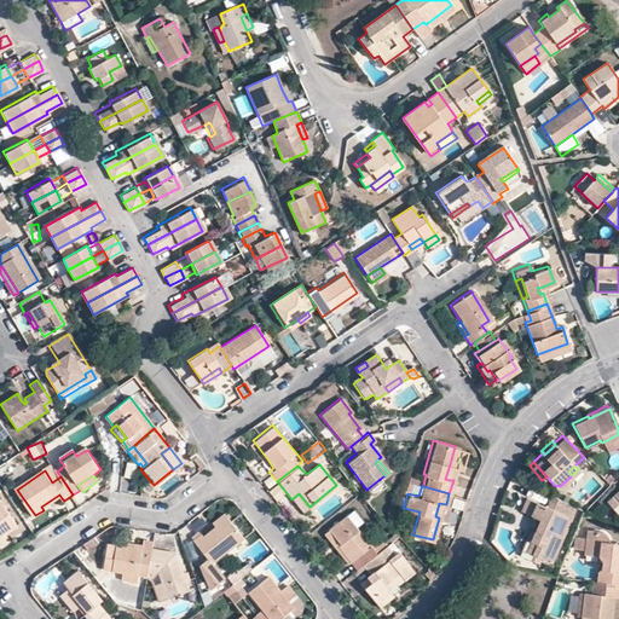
[(618,486),(605,499),(618,514),(618,513),(618,486)]
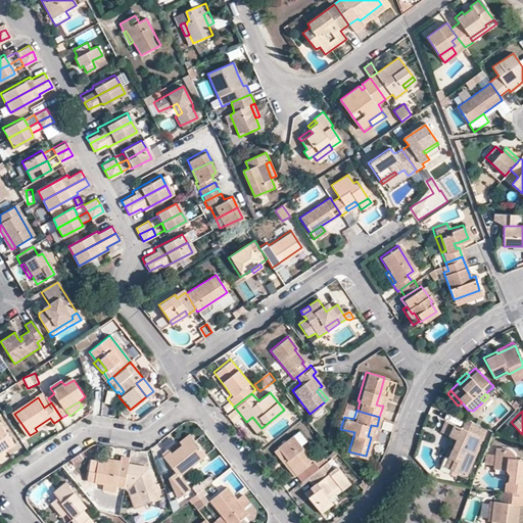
[(461,427),(464,421),(449,415),(447,420),(461,427)]
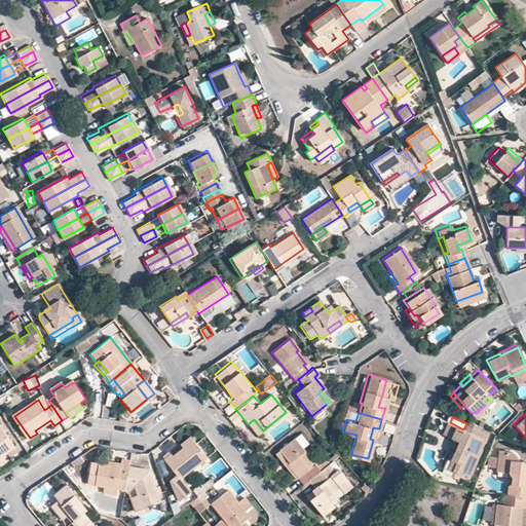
[(257,436),(263,430),(254,419),(248,424),(257,436)]
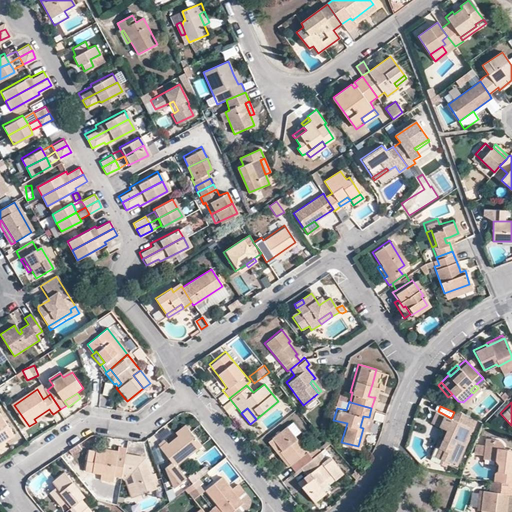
[(51,412),(49,409),(34,419),(36,422),(51,412)]
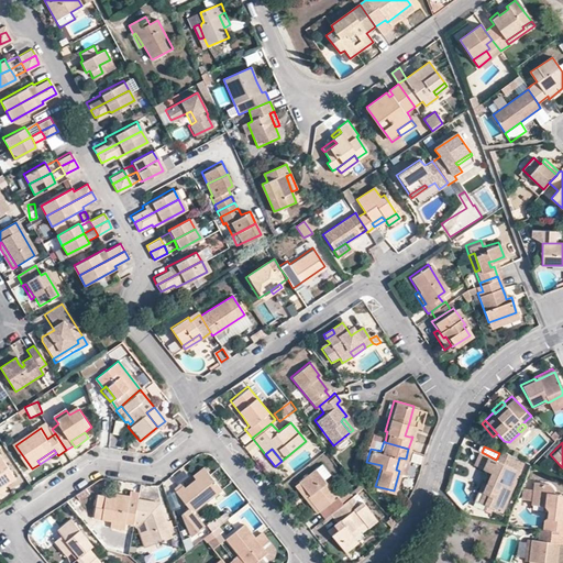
[(482,504),(498,511),(517,470),(477,451),(472,463),(484,468),(489,471),(481,492),(486,494),(482,504)]
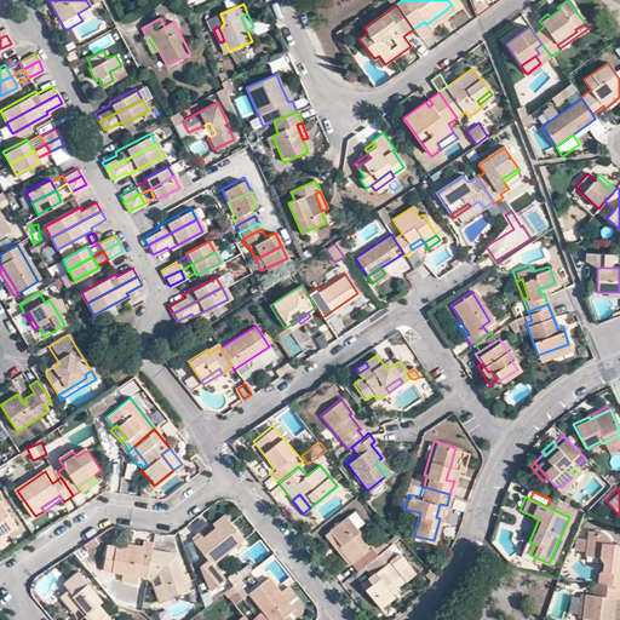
[(0,534),(6,532),(9,535),(19,528),(0,498),(0,534)]
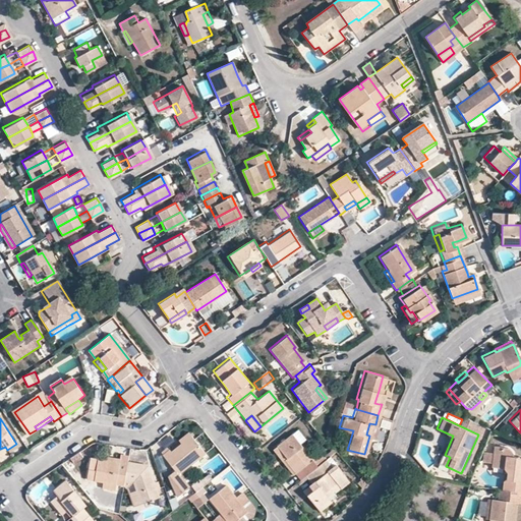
[(375,424),(369,423),(366,435),(369,436),(372,437),(375,424)]
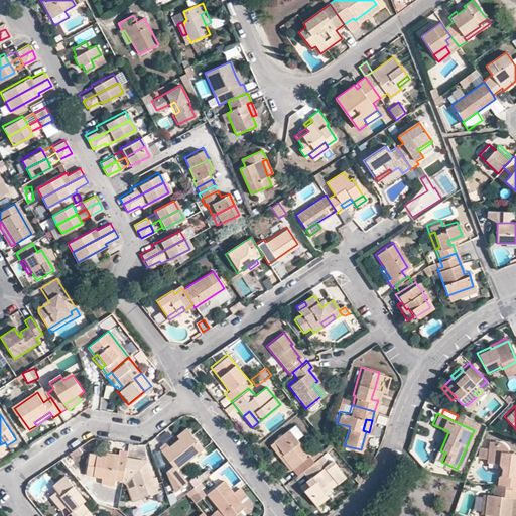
[(301,433),(293,423),(288,427),(296,437),(301,433)]
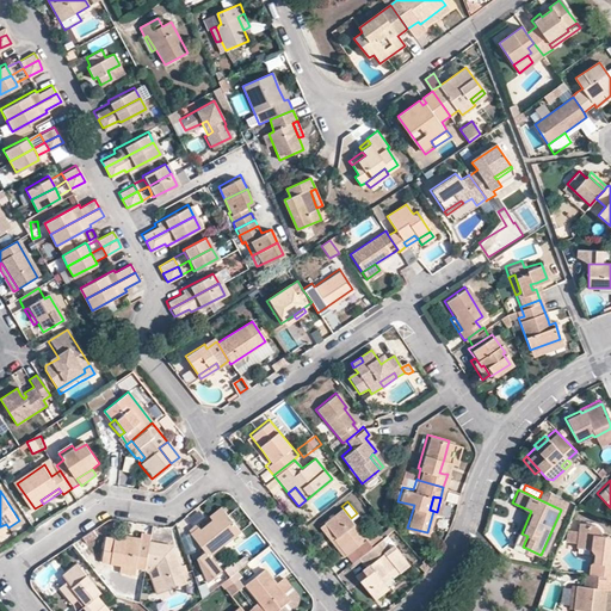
[(341,506),(322,522),(335,536),(332,538),(344,554),(350,562),(357,557),(381,537),(374,529),(365,536),(351,518),(341,506)]
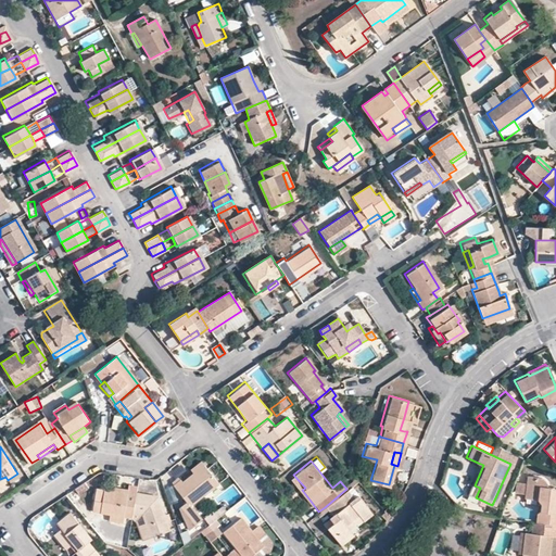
[(192,470),(194,475),(205,466),(203,462),(192,470)]
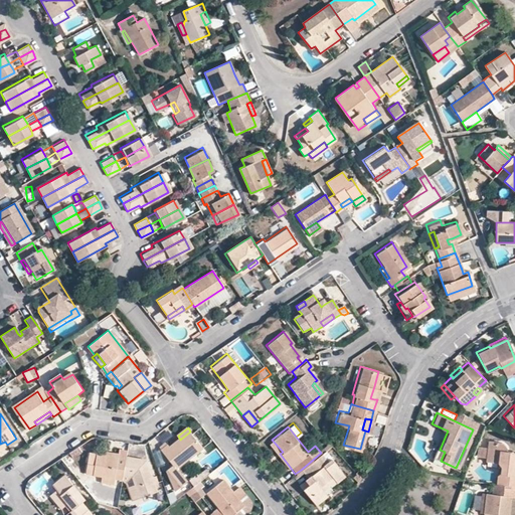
[(448,431),(443,428),(436,448),(440,450),(448,431)]
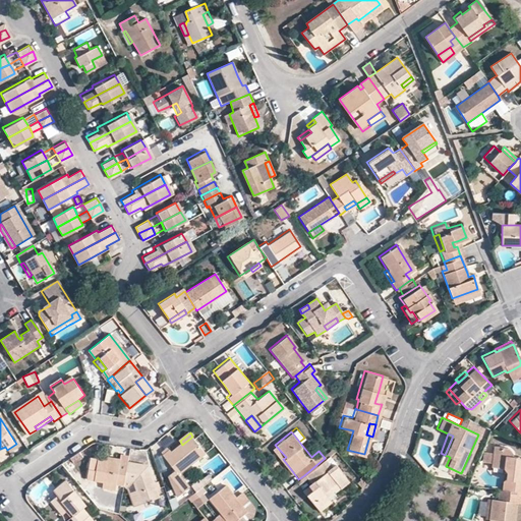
[(164,457),(178,475),(206,453),(192,437),(182,445),(172,453),(171,451),(164,457)]
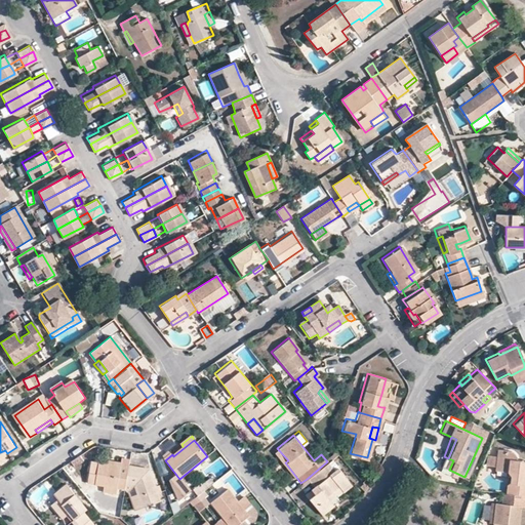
[(524,475),(524,476),(524,471),(524,459),(515,458),(515,453),(514,451),(510,449),(496,447),(493,470),(507,472),(509,476),(509,482),(505,484),(503,491),(511,492),(524,494),(524,475)]
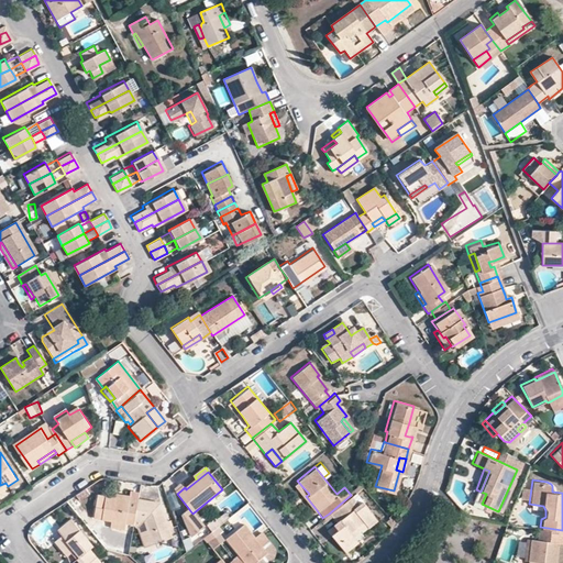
[(297,481),(295,483),(306,496),(309,494),(297,481)]
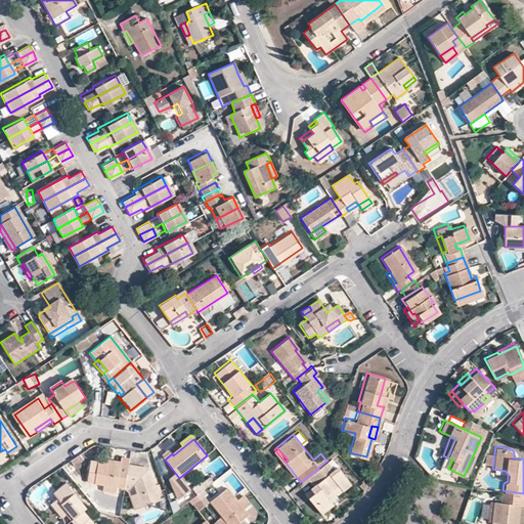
[(331,457),(326,461),(333,469),(337,466),(331,457)]
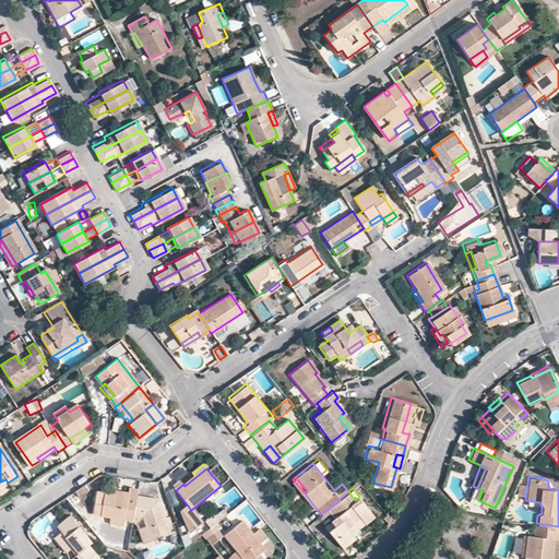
[(473,498),(478,500),(483,490),(477,488),(473,498)]
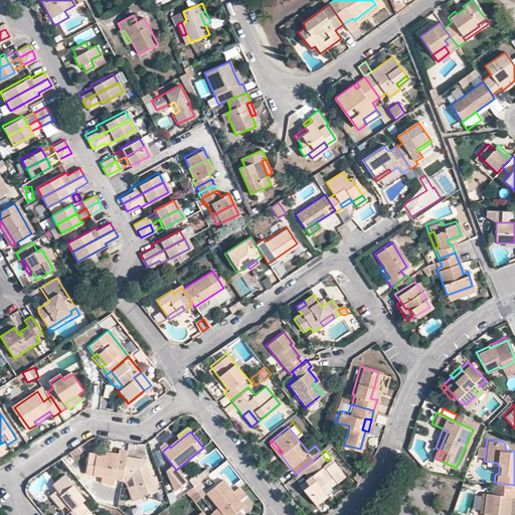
[(117,454),(117,457),(106,455),(97,453),(93,474),(101,476),(112,478),(121,480),(122,476),(125,457),(125,455),(117,454)]
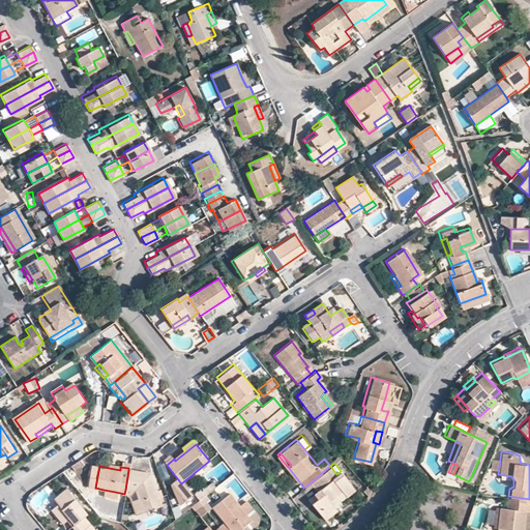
[(330,466),(310,483),(317,492),(314,494),(317,498),(311,503),(318,511),(321,509),(325,514),(335,507),(332,503),(329,500),(342,491),(345,494),(346,496),(355,489),(341,471),(336,474),(330,466)]
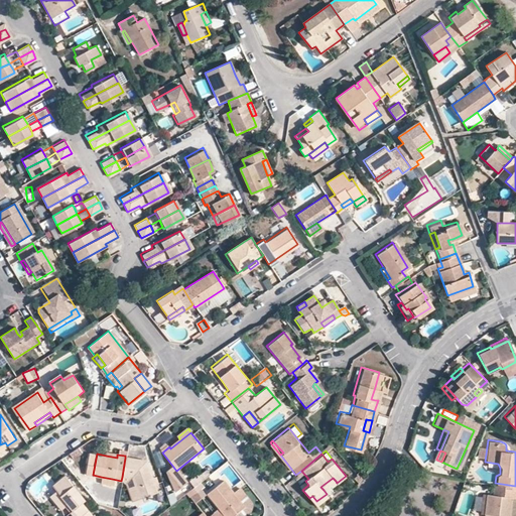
[(122,477),(130,478),(138,499),(156,492),(145,461),(125,458),(122,477)]
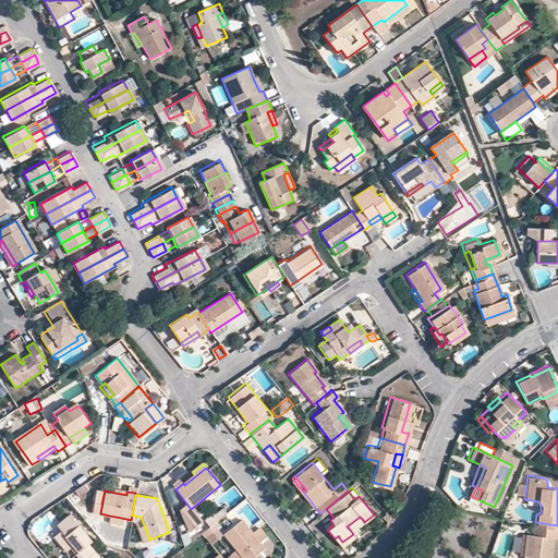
[(65,549),(69,546),(72,544),(77,550),(74,553),(68,557),(86,557),(94,552),(87,544),(92,541),(70,513),(57,524),(61,530),(64,534),(57,541),(65,549)]
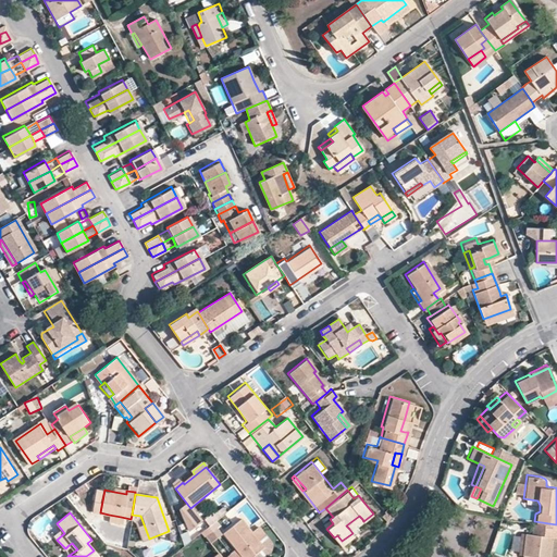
[(346,525),(349,529),(362,519),(359,516),(346,525)]
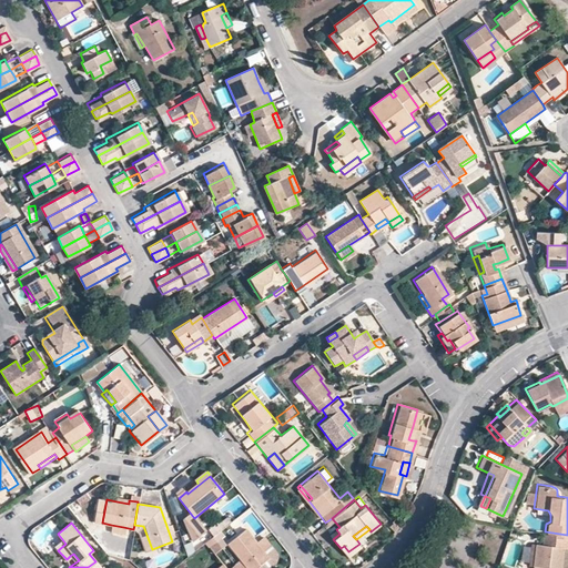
[(227,541),(241,559),(243,563),(237,567),(256,567),(256,566),(260,564),(267,557),(255,540),(254,539),(244,528),(227,541)]
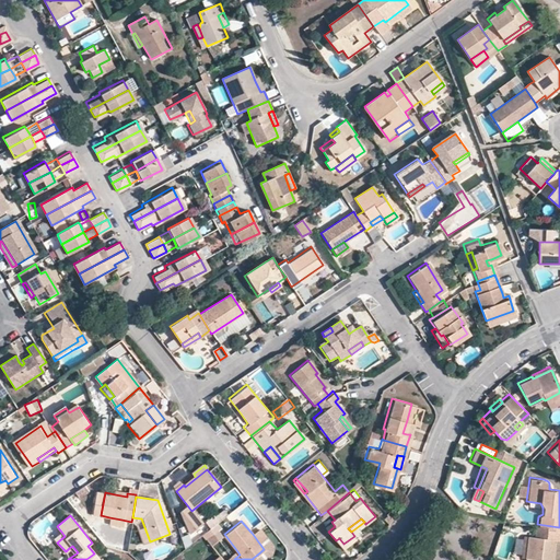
[(325,527),(328,532),(335,526),(331,522),(325,527)]
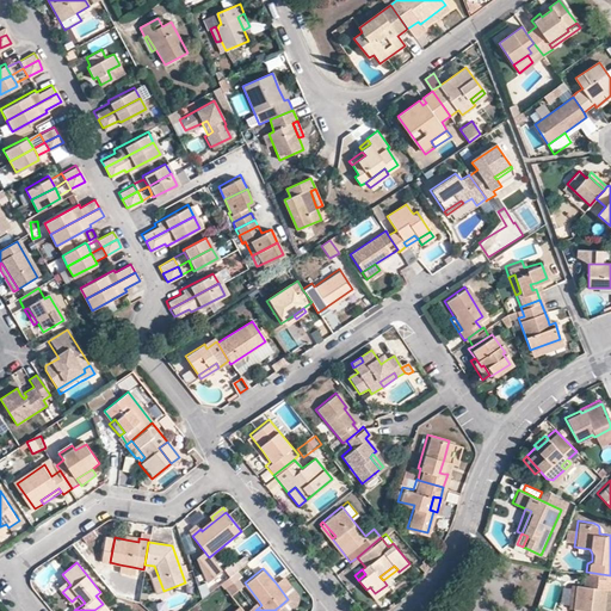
[(606,587),(610,588),(610,581),(610,575),(594,573),(586,572),(581,572),(580,585),(593,586),(603,587),(606,587)]
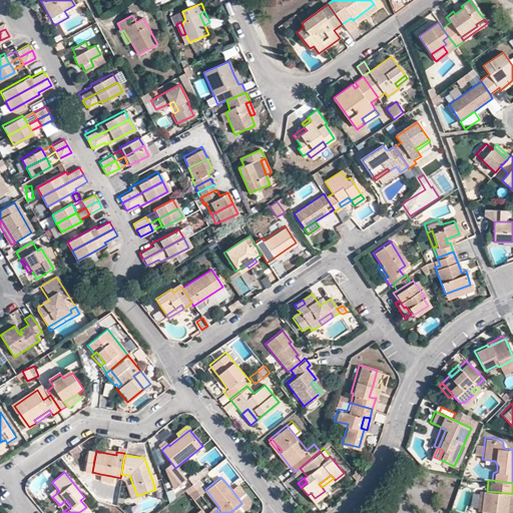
[(202,491),(195,481),(191,484),(199,494),(202,491)]
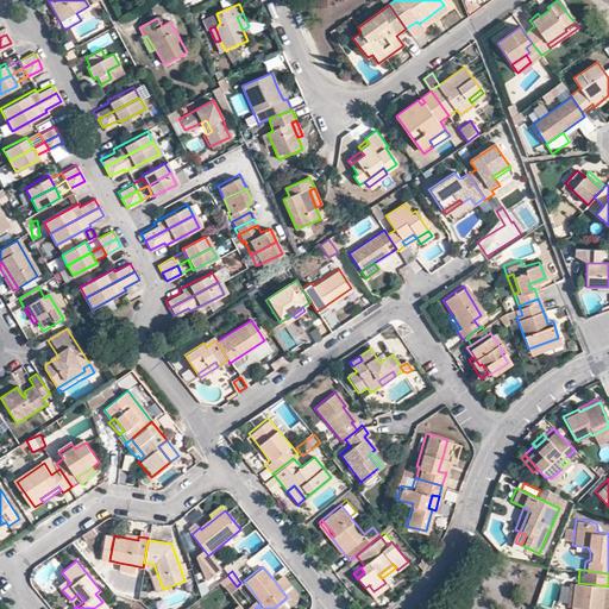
[(277,577),(274,579),(287,597),(292,594),(277,577)]
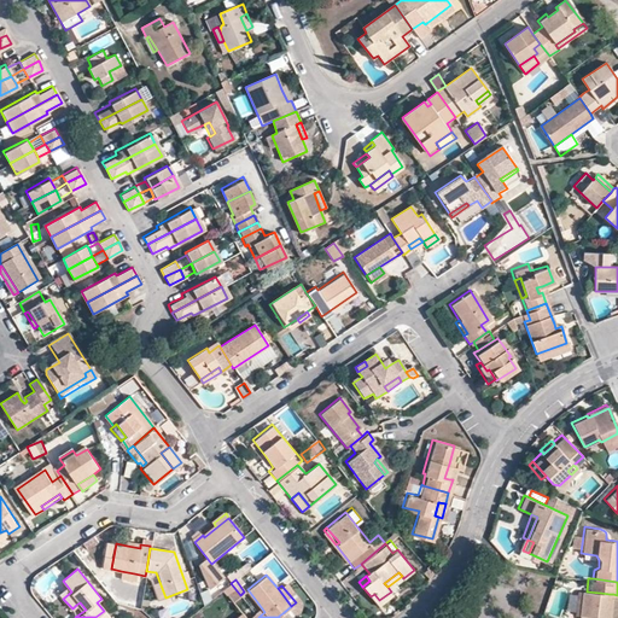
[(71,592),(68,587),(59,594),(63,599),(71,592)]
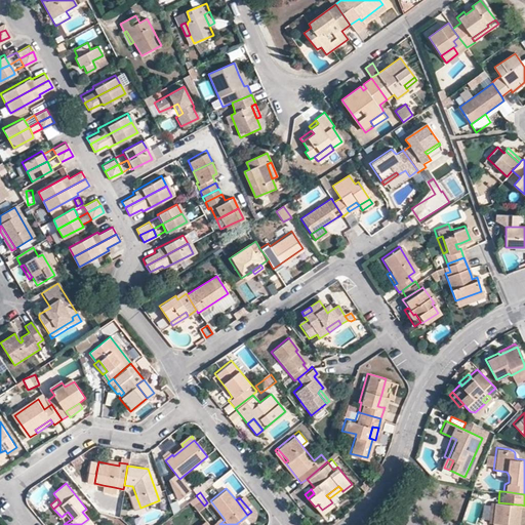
[(490,522),(506,523),(505,524),(515,524),(518,505),(510,503),(498,502),(492,501),(490,522)]
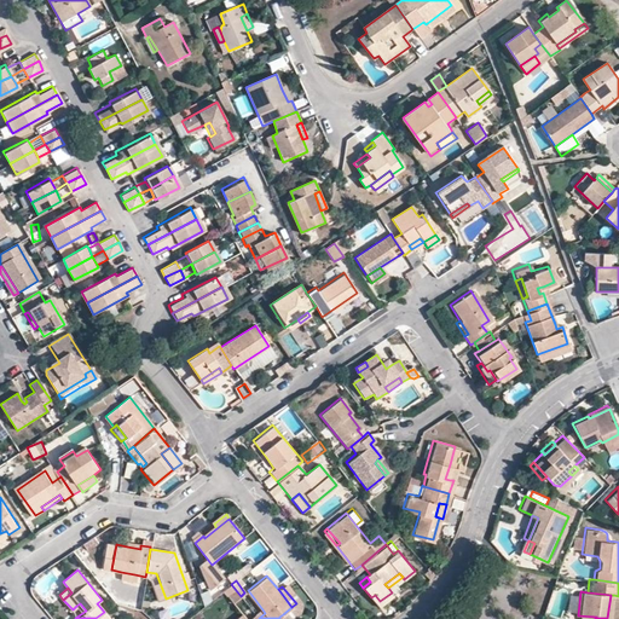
[(371,597),(379,607),(394,596),(392,593),(380,601),(375,595),(371,597)]
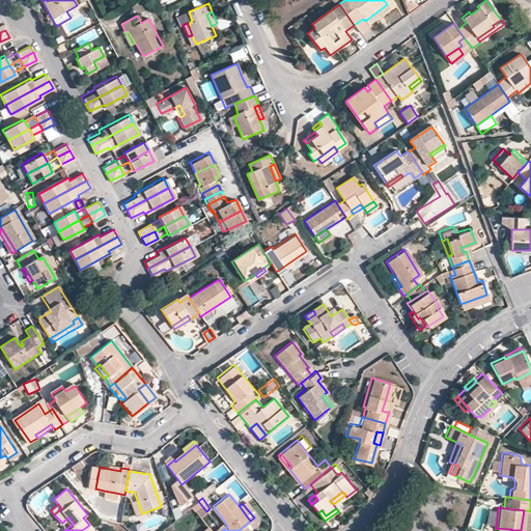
[(71,526),(74,524),(68,518),(65,520),(71,526)]
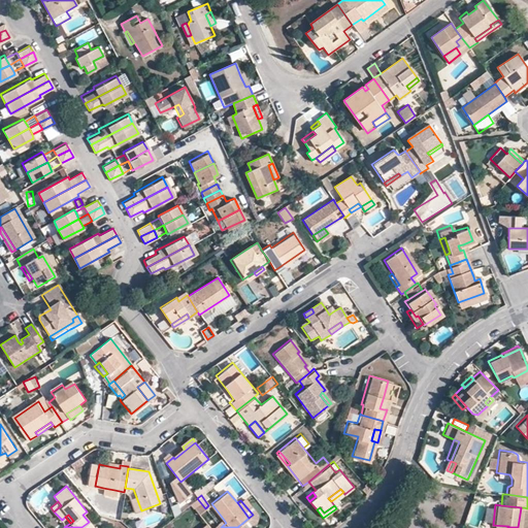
[(255,520),(254,518),(253,515),(249,518),(241,524),(244,527),(242,527),(248,527),(254,524),(255,520)]
